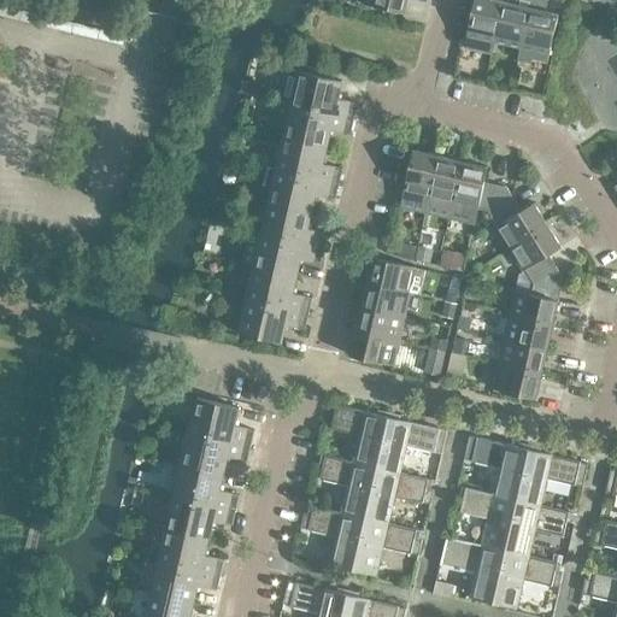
[(418,0),(427,3),(427,0),(357,0),(358,3),(405,13),(407,0),(418,0)]
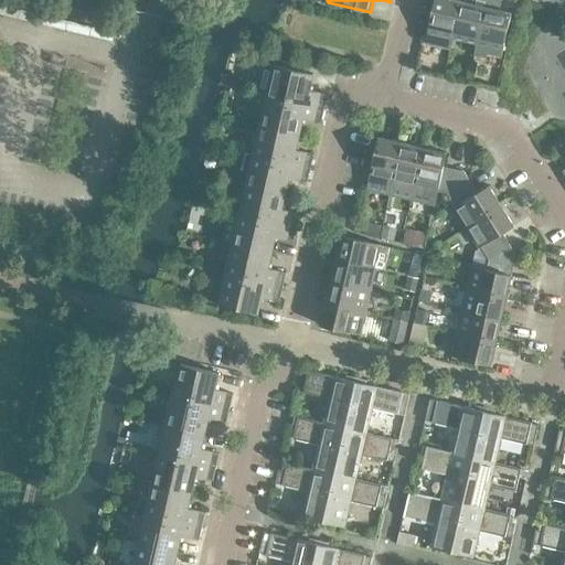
[(452,39),(461,1),(454,0),(434,0),(425,43),(450,49),(452,39)]
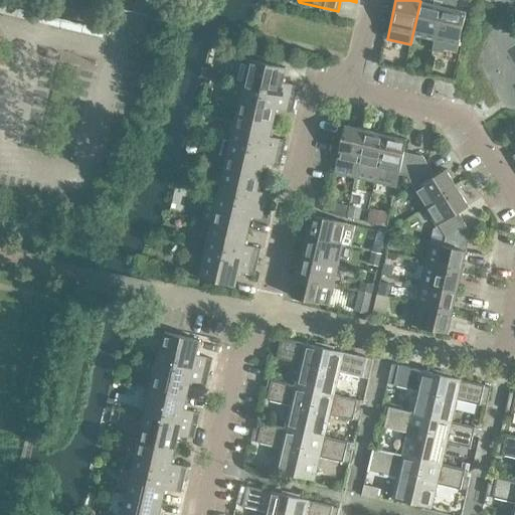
[(435,40),(444,0),(431,0),(431,4),(420,1),(412,35),(435,40)]
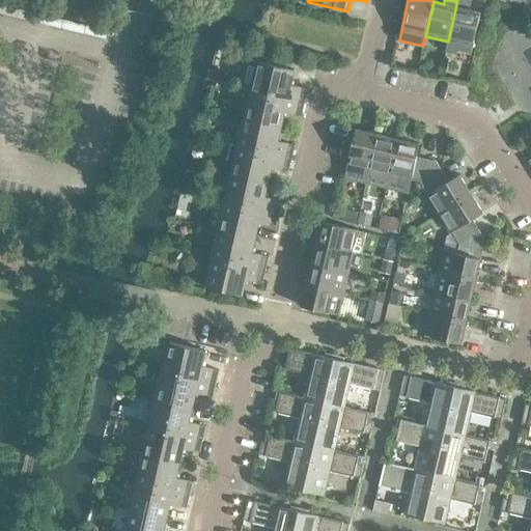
[(471,0),(457,0),(448,42),(473,47),(480,12),(469,9),(471,0)]
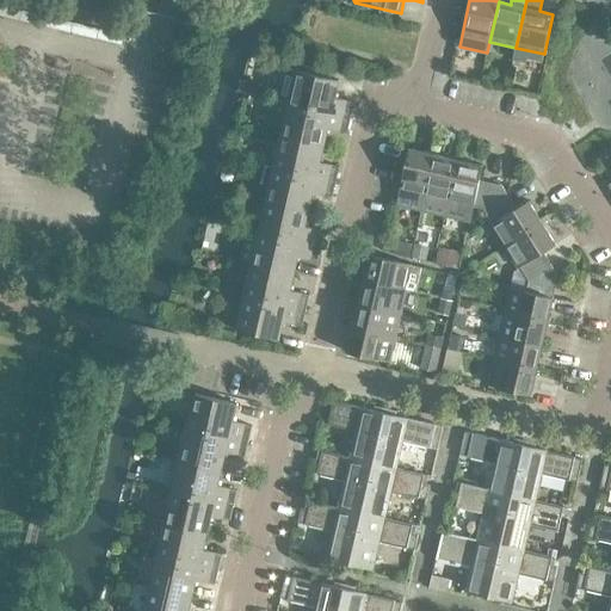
[(296,71),(289,103),(351,118),(351,116),(350,116),(352,105),(353,105),(355,103),(335,98),(339,80),(296,71)]
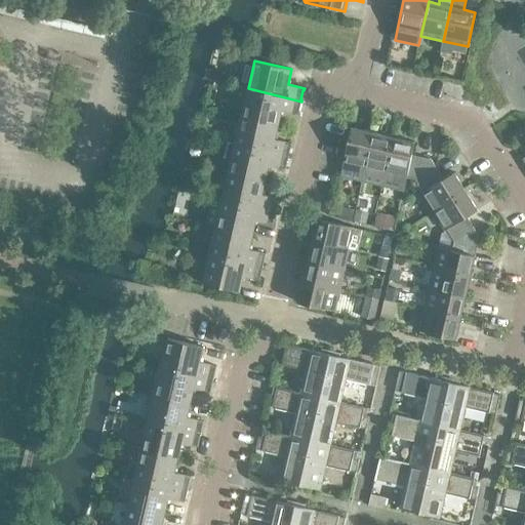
[(205,69),(203,78),(221,83),(224,73),(205,69)]
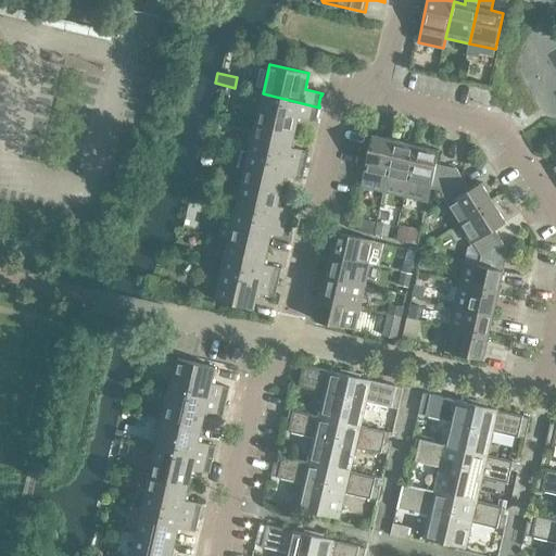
[(318,109),(319,108),(263,93),(256,123),(294,133),(299,116),(316,121),(316,118),(315,118),(317,109),(318,109)]
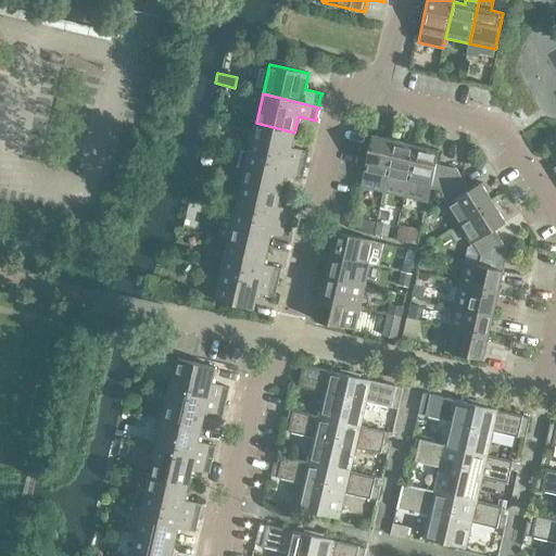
[(291,148),(294,133),(256,123),(249,152),(305,165),(306,164),(304,163),(306,154),(308,154),(308,152),(291,148)]
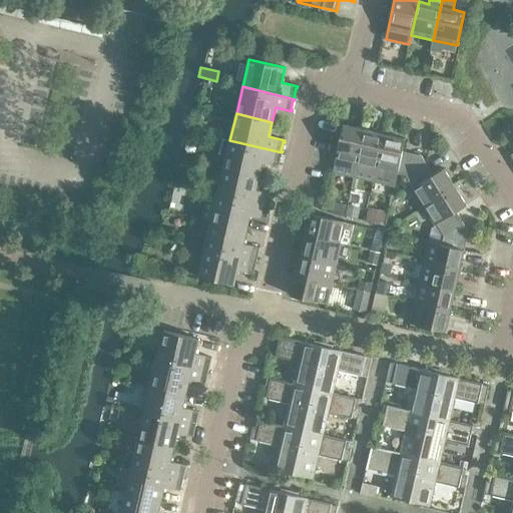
[(354,176),(365,130),(344,125),(333,172),(354,176)]
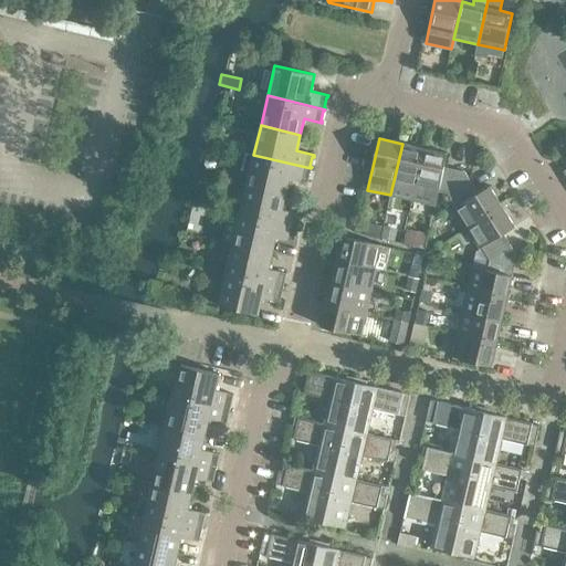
[(412,200),(425,148),(402,144),(390,195),(412,200)]
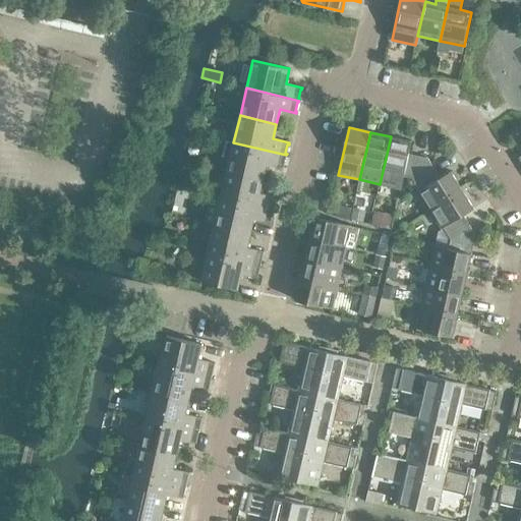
[(411,141),(391,136),(380,184),(401,189),(403,176),(413,179),(432,166),(427,158),(409,154),(411,141)]
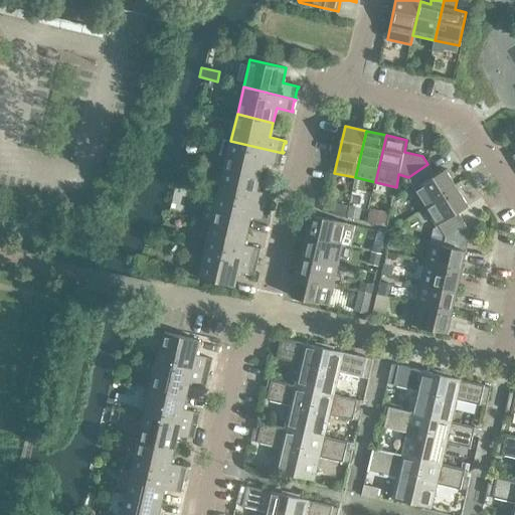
[(283,155),(283,153),(230,141),(222,139),(222,140),(219,156),(227,157),(224,168),(261,176),(264,162),(280,166),(281,164),(280,164),(282,155),(283,155)]
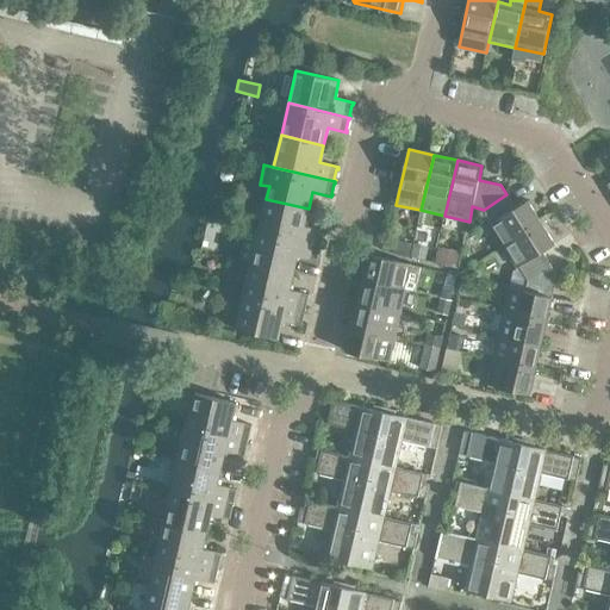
[(516,209),(506,194),(484,210),(492,223),(491,224),(504,246),(541,223),(528,201),(516,209)]
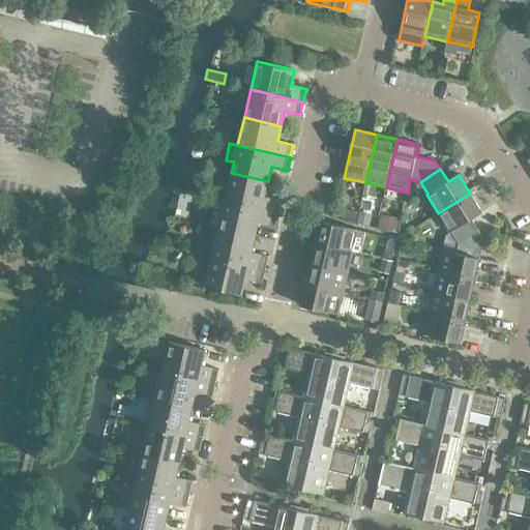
[(265,197),(268,181),(231,173),(225,201),(278,213),(278,211),(277,211),(280,202),(281,203),(282,201),(265,197)]
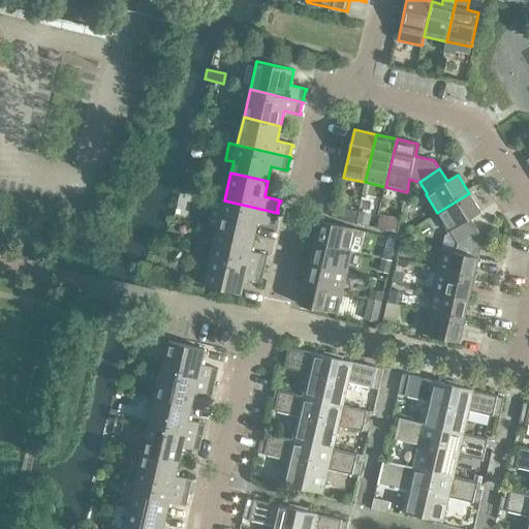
[(469,193),(437,213),(448,231),(449,230),(470,218),(480,212),(469,193)]
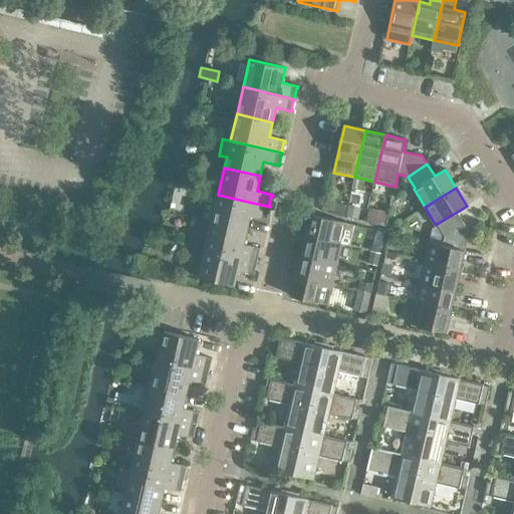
[(270,207),(218,195),(208,193),(202,220),(212,222),(247,230),(251,216),(267,220),(267,218),(266,217),(268,208),(269,209),(270,207)]
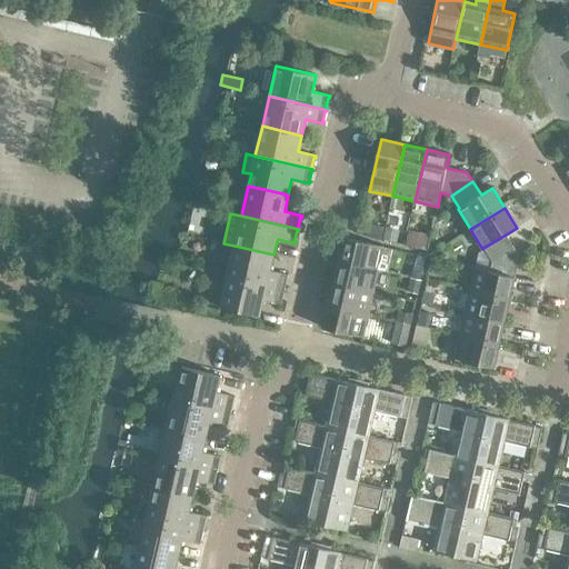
[(370,225),(368,236),(382,239),(385,228),(370,225)]
